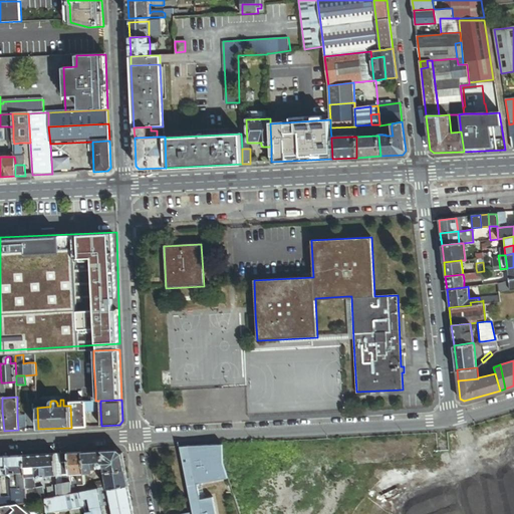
[(100,411),(100,401),(95,401),(93,401),(85,402),(85,411),(100,411)]
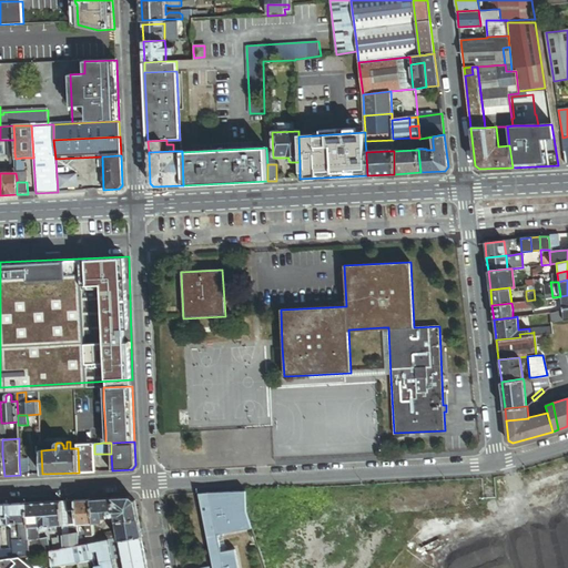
[(94,444),(78,445),(78,448),(79,473),(95,472),(94,454),(94,444)]
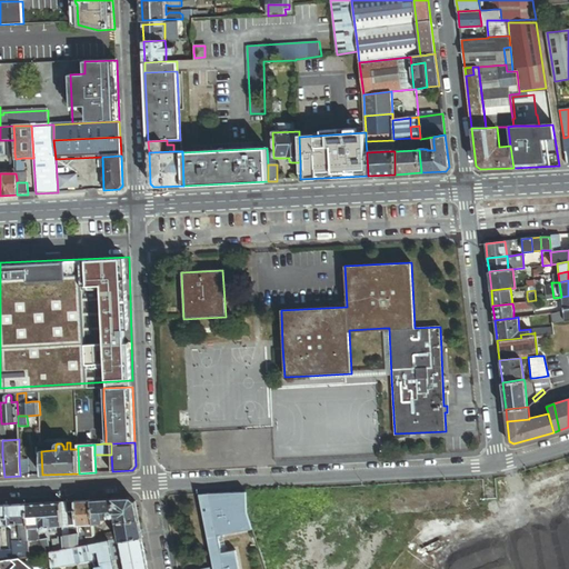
[(20,476),(29,476),(28,459),(19,460),(20,476)]
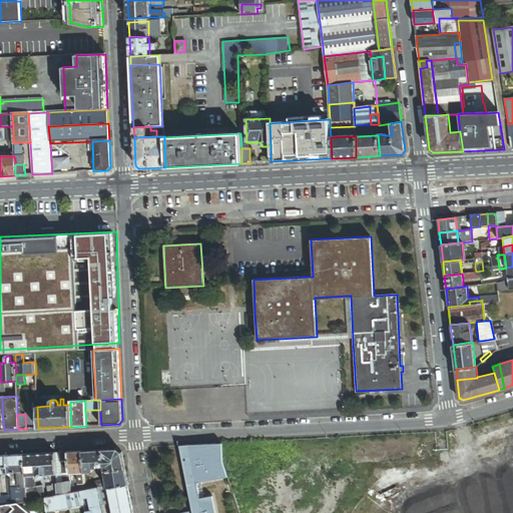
[(216,512),(213,496),(200,498),(197,483),(228,477),(223,464),(222,443),(180,446),(193,512),(192,512),(216,512)]
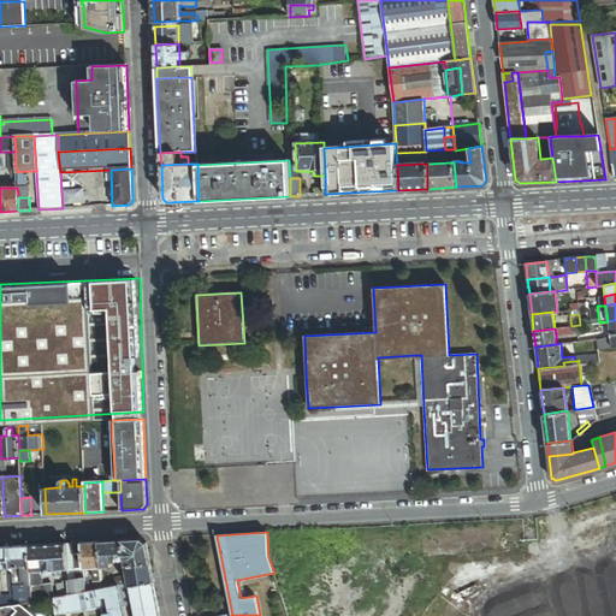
[(142,539),(123,540),(124,551),(117,551),(118,561),(119,561),(119,562),(120,562),(122,562),(123,562),(124,561),(124,560),(125,560),(125,558),(126,566),(150,563),(147,544),(142,539)]
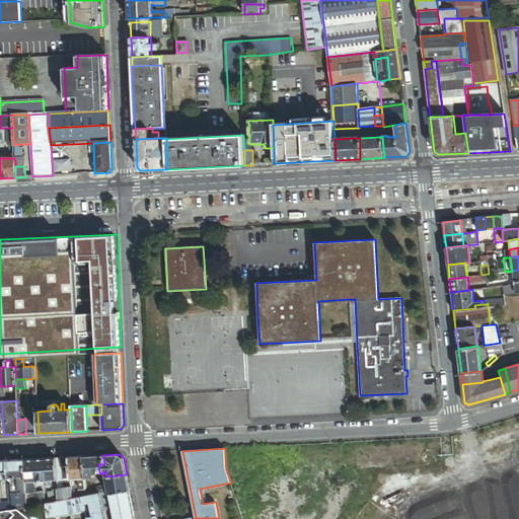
[(103,455),(83,456),(85,478),(86,478),(94,477),(94,474),(98,473),(99,472),(98,464),(104,464),(103,455)]
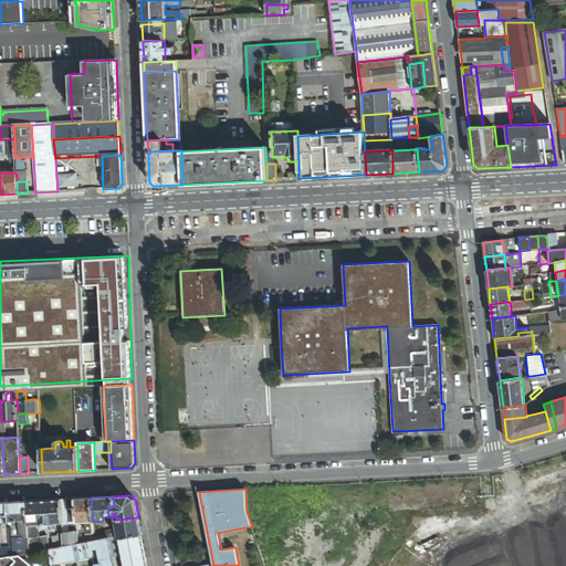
[(93,522),(91,498),(76,499),(77,514),(77,520),(77,522),(86,522),(87,534),(94,533),(93,522)]
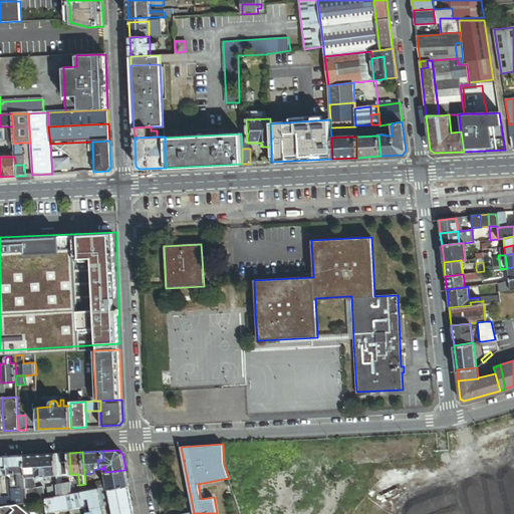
[(56,476),(55,454),(24,456),(26,489),(35,488),(35,486),(35,477),(36,477),(38,479),(44,479),(46,476),(56,476)]
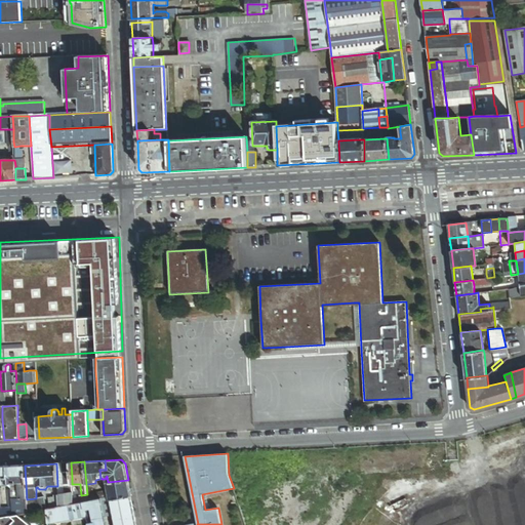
[(27,499),(25,466),(0,466),(0,484),(12,484),(18,483),(19,499),(27,499)]
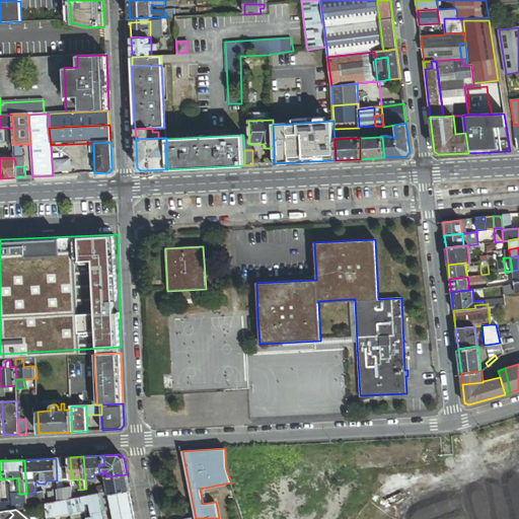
[(130,490),(127,474),(106,476),(109,494),(130,490)]
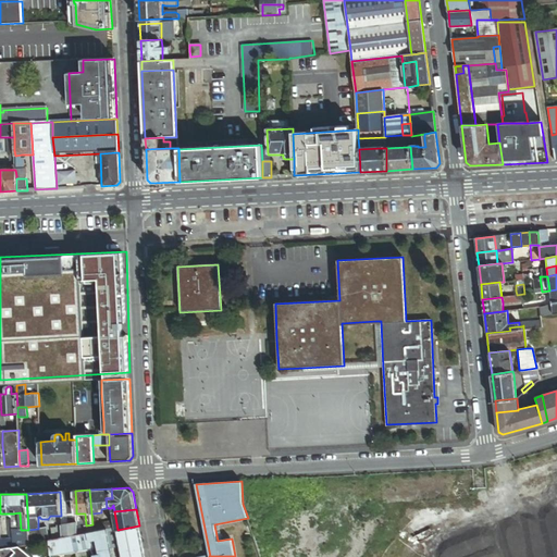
[(0,551),(16,548),(14,530),(14,520),(10,520),(12,540),(2,541),(0,514),(0,551)]
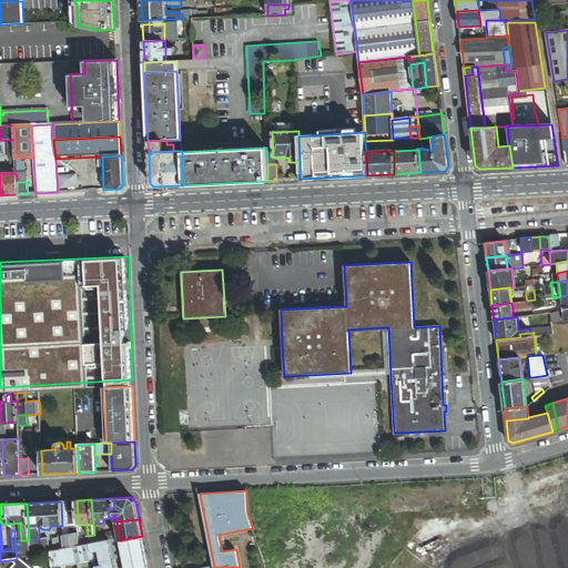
[(94,543),(94,535),(88,536),(87,524),(78,524),(79,533),(80,546),(94,543)]
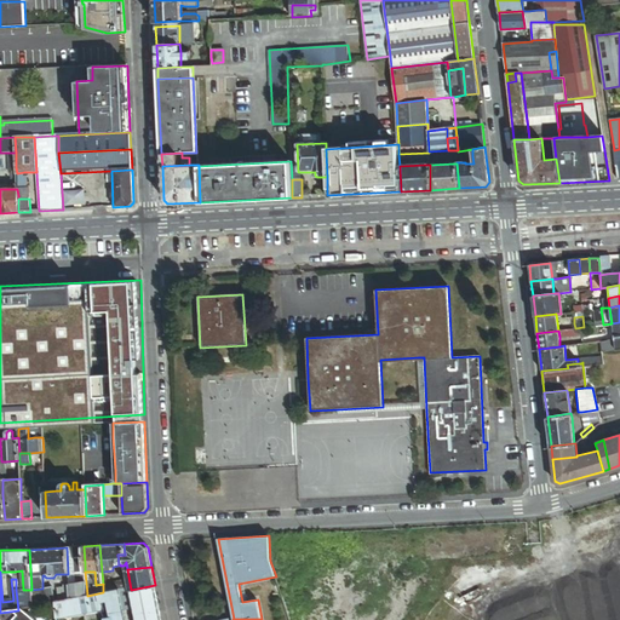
[(120,589),(127,587),(126,580),(109,584),(109,591),(120,589)]
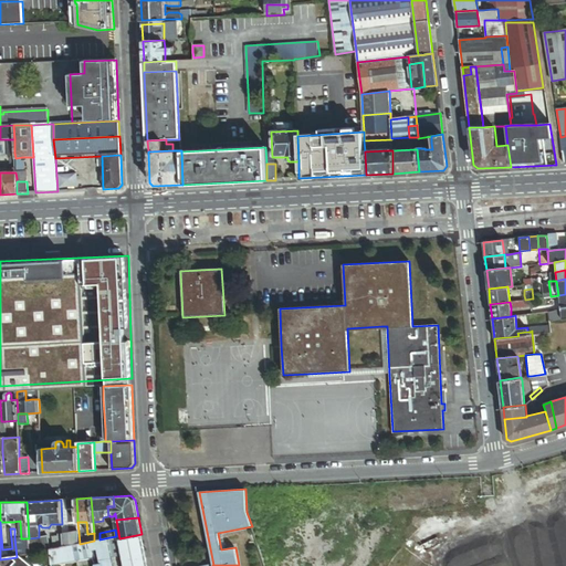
[(64,547),(80,544),(79,531),(71,533),(63,534),(64,547)]
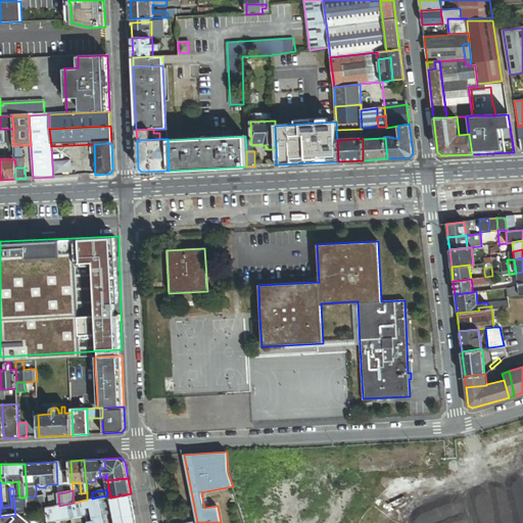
[(136,522),(131,493),(110,497),(114,522),(136,522)]
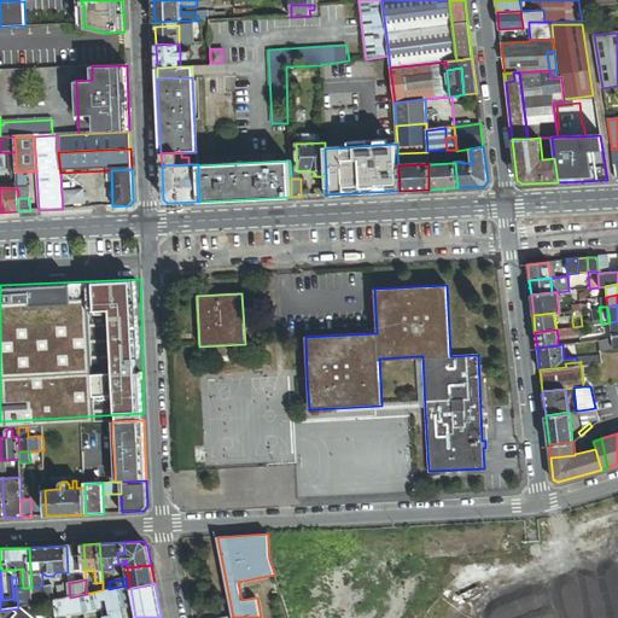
[(31,588),(33,599),(52,595),(51,590),(53,589),(53,586),(42,587),(31,588)]
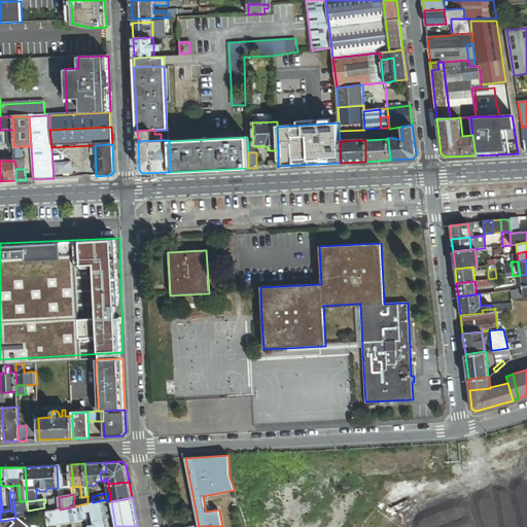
[(106,526),(102,500),(93,502),(91,503),(92,510),(94,524),(89,525),(89,526),(106,526)]
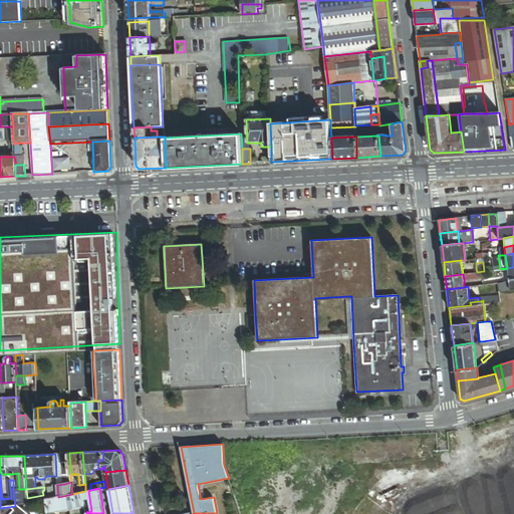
[(18,505),(27,503),(27,498),(26,489),(19,489),(13,489),(15,506),(18,505)]
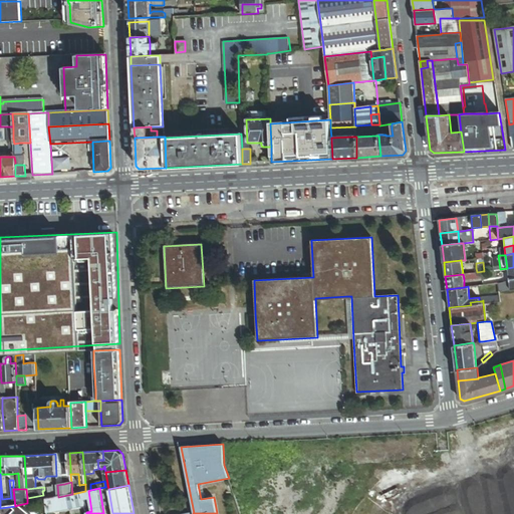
[(88,491),(85,491),(72,494),(58,497),(45,499),(46,513),(85,505),(84,498),(89,497),(88,491)]
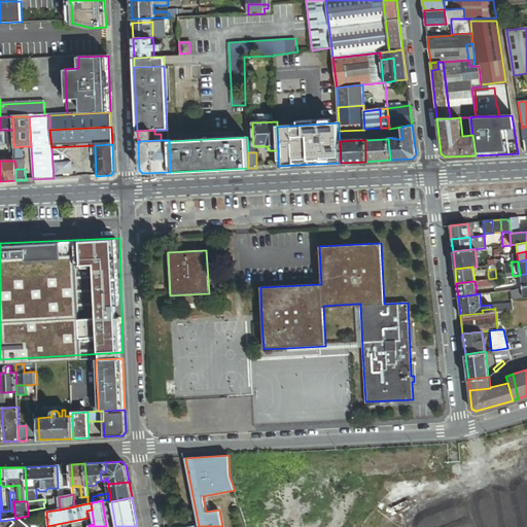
[(29,526),(19,518),(15,519),(0,521),(0,525),(2,526),(29,526)]
